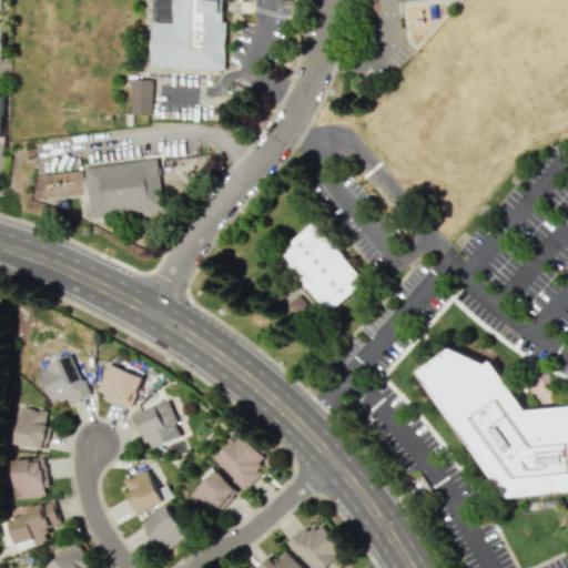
[(227,0),(225,71),(153,69),(154,22),(175,23),(175,0),(227,0)]
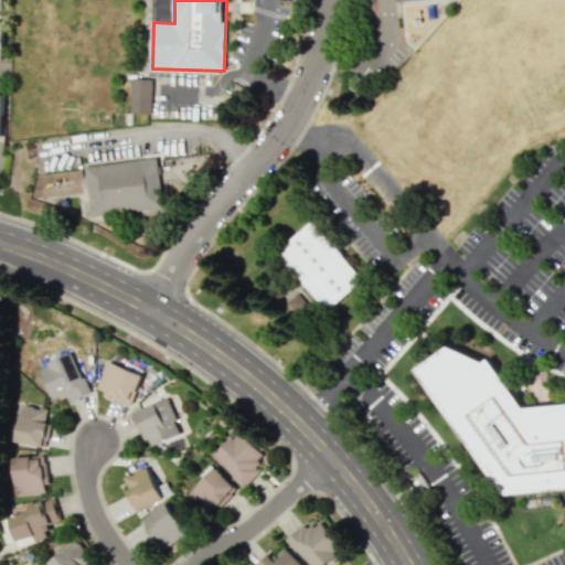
[(130,113),(151,114),(151,80),(131,78),(130,113)]
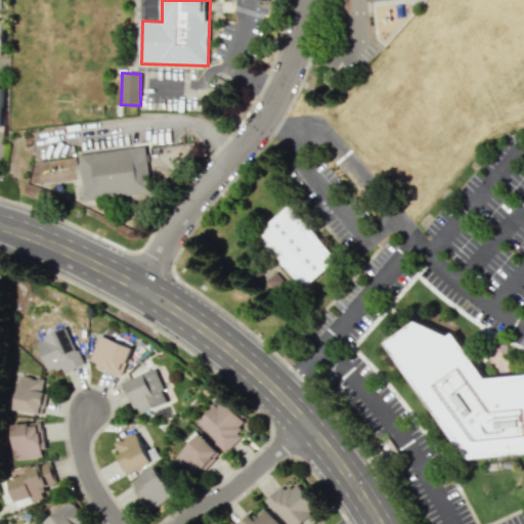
[(78,154),(85,201),(150,191),(145,145),(78,154)]
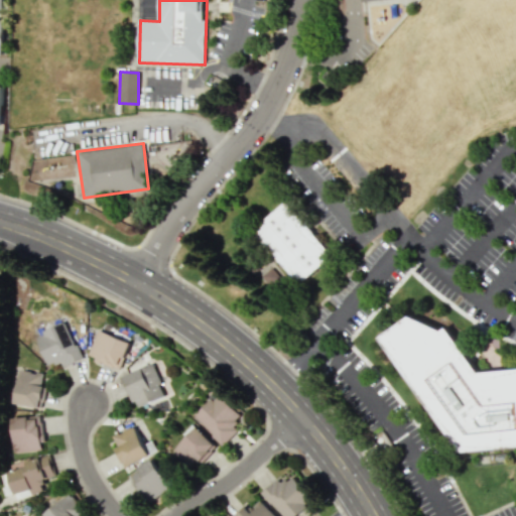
[(298,284),(334,256),(288,201),(253,229),(298,284)]
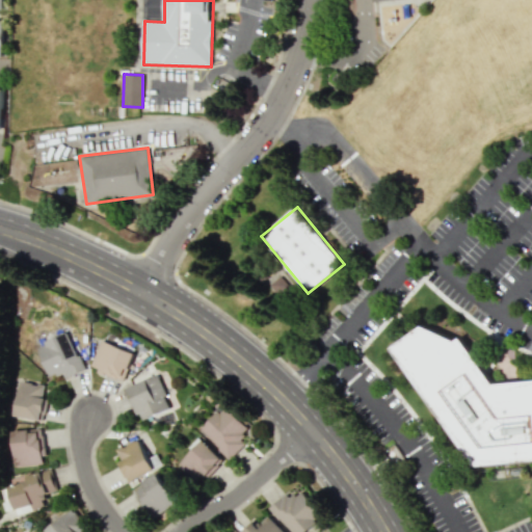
[(393,350),(479,467),(531,461),(531,380),(495,383),(454,339),(424,326),(393,350)]
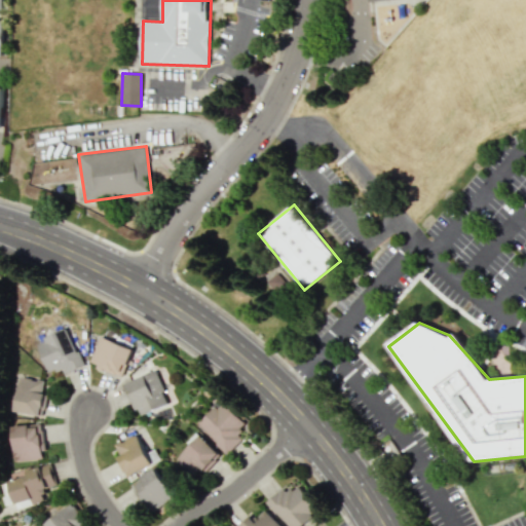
[(49,377),(81,365),(68,329),(36,341),(49,377)]
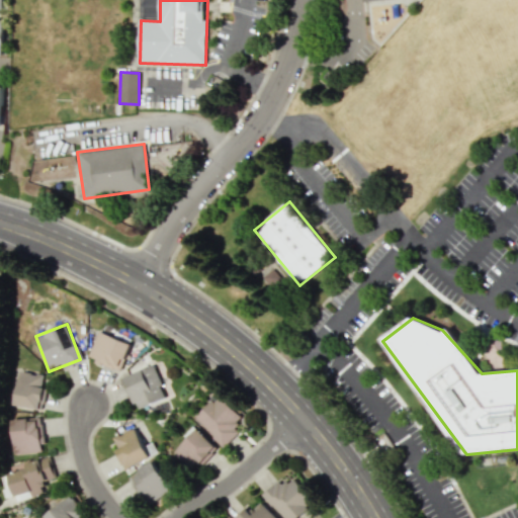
[(131,343),(98,331),(88,358),(120,370),(131,343)]
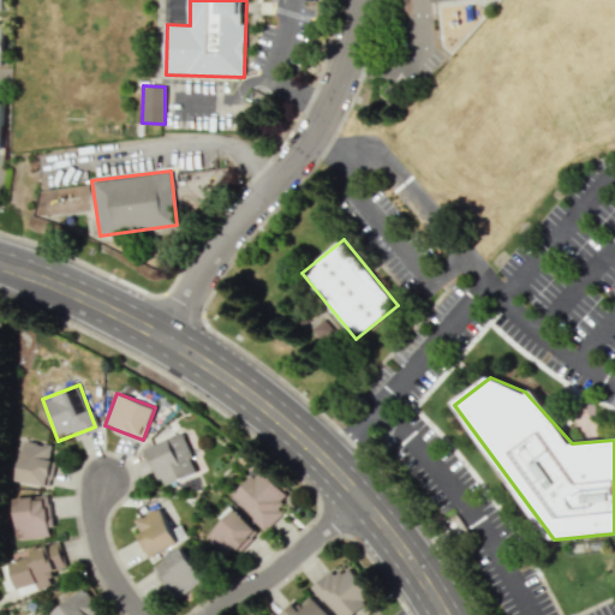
[(147,448),(162,488),(197,472),(181,434),(147,448)]
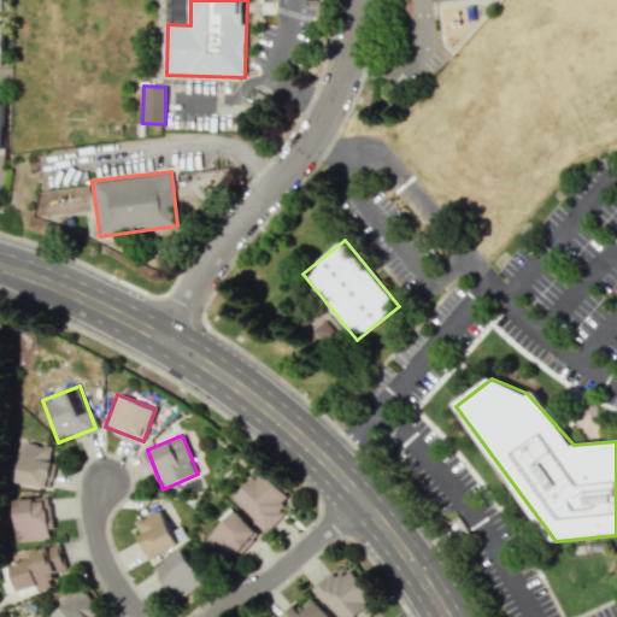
[(52,447),(24,441),(17,482),(50,488),(56,462),(50,460),(52,447)]
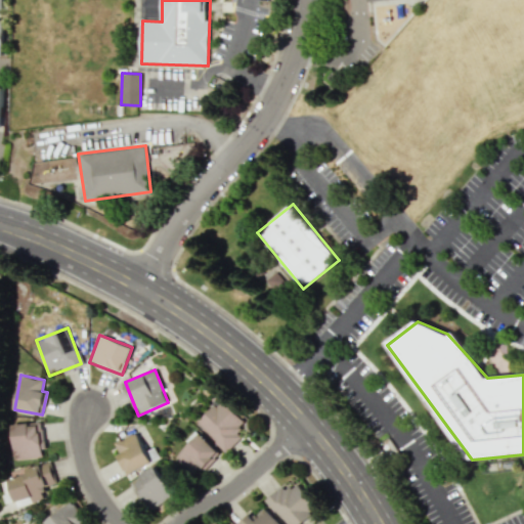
[(197,422),(224,451),(250,428),(221,398),(197,422)]
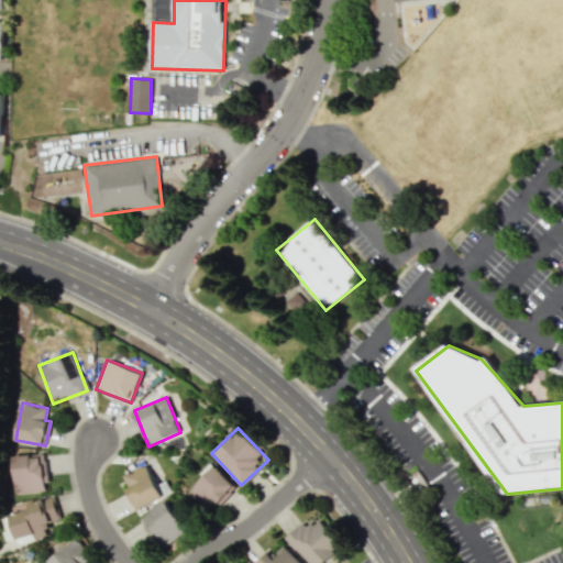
[(45,454),(14,455),(15,493),(47,492),(45,454)]
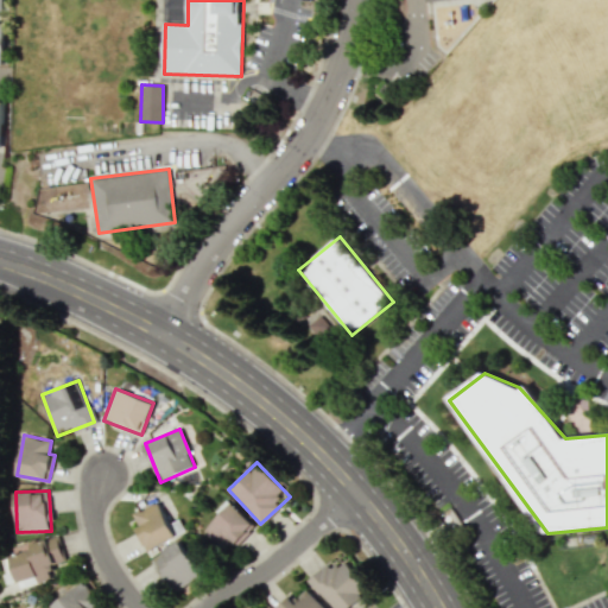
[(175,538),(158,501),(131,513),(149,550),(175,538)]
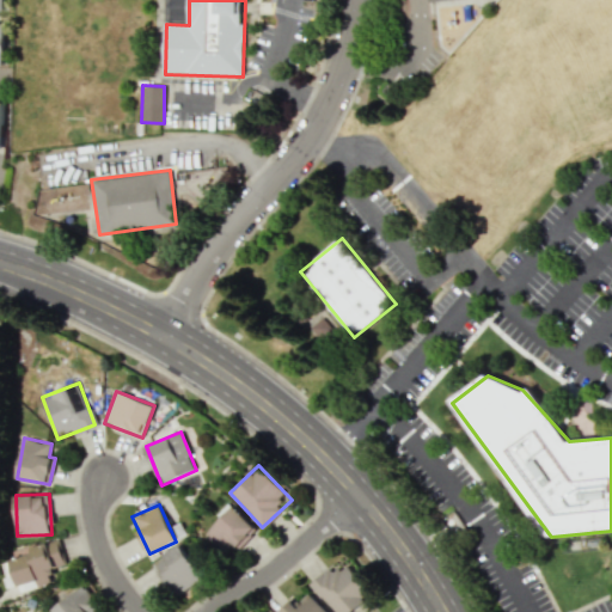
[(256,530),(232,507),(204,536),(224,555),(233,544),(238,549),(256,530)]
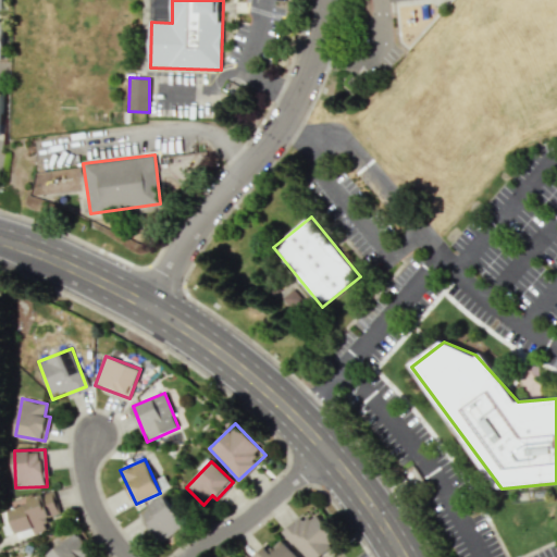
[(17,535),(49,525),(47,519),(60,515),(52,491),(28,498),(29,503),(9,509),(17,535)]
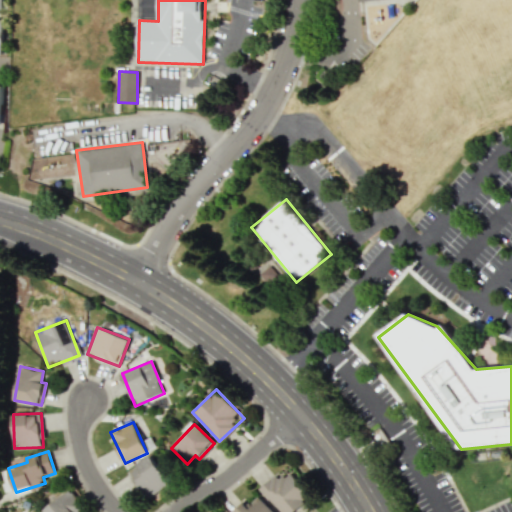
[(148,499),(170,482),(150,455),(128,472),(148,499)]
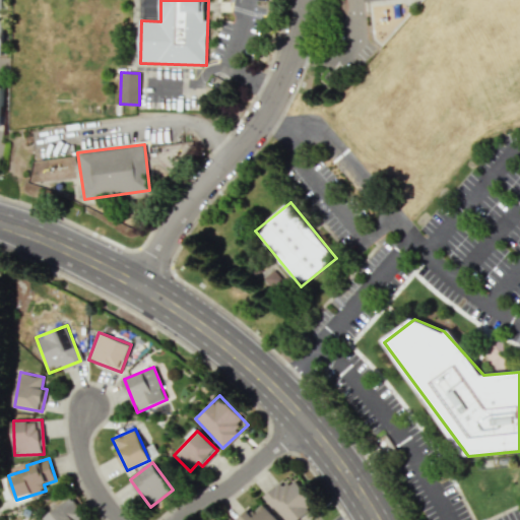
[(265,497),(282,519),(297,519),(316,505),(291,475),(265,497)]
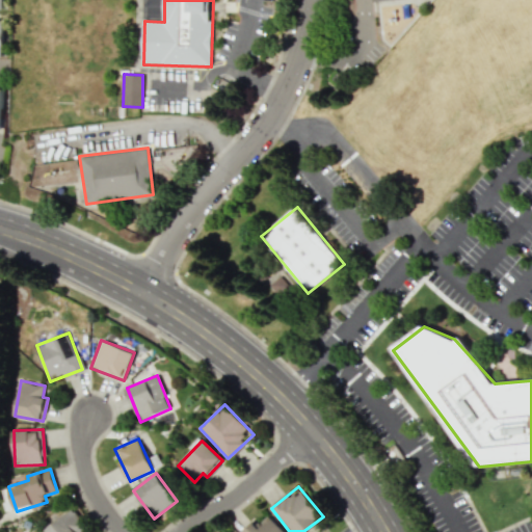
[(46,527),(48,531),(87,531),(74,510),(46,527)]
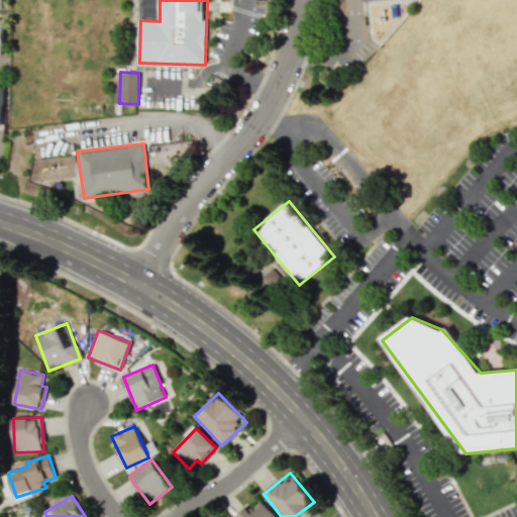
[(277,516),(257,499),(239,516),(277,516)]
